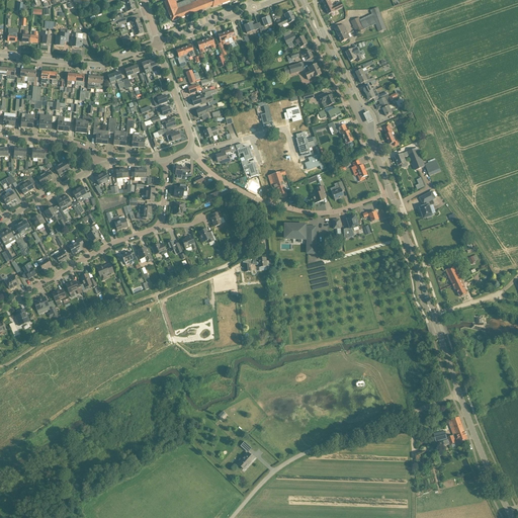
[(175,0),(169,0),(164,2),(172,21),(212,6),(212,7),(230,1),(230,0),(186,0),(177,4),(175,0)]
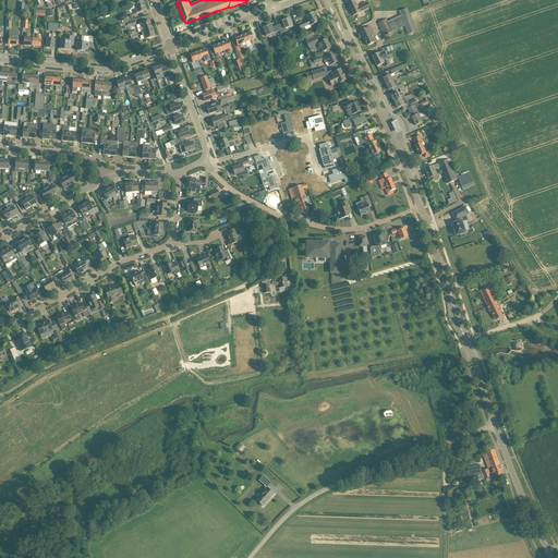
[(346,0),(353,15),(370,8),(366,2),(362,4),(363,5),(359,8),(354,0),(346,0)]
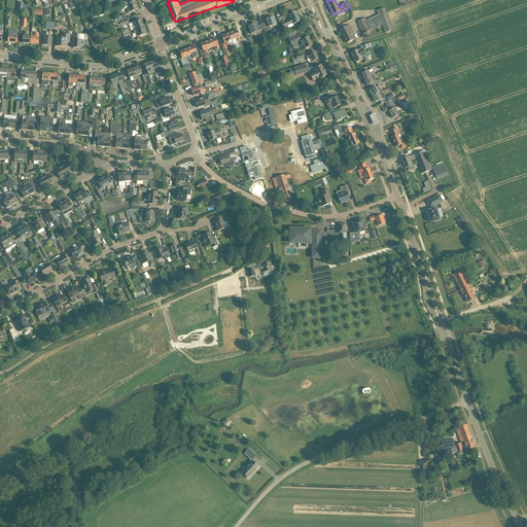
[(135,2),(128,5),(129,8),(127,8),(129,12),(138,9),(135,2)]
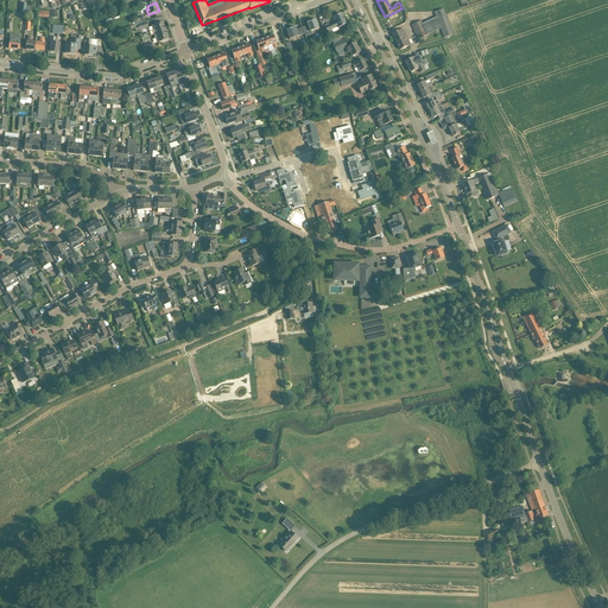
[(437,16),(423,23),(428,35),(442,27),(445,37),(453,35),(444,10),(436,12),(437,16)]
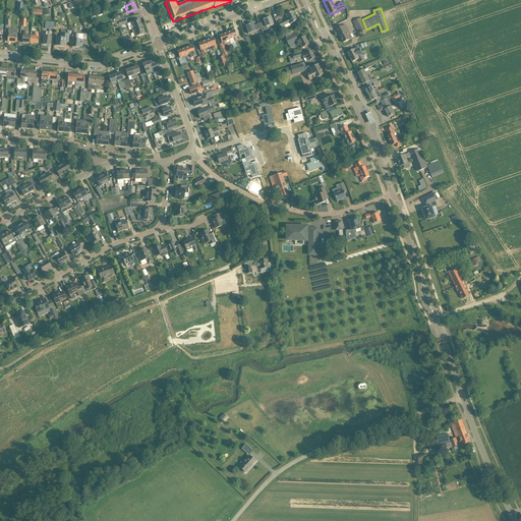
[(282,20),(278,22),(281,29),(285,26),(284,25),(289,23),(290,24),(297,20),(292,12),(286,15),(287,19),(282,21),(282,20)]
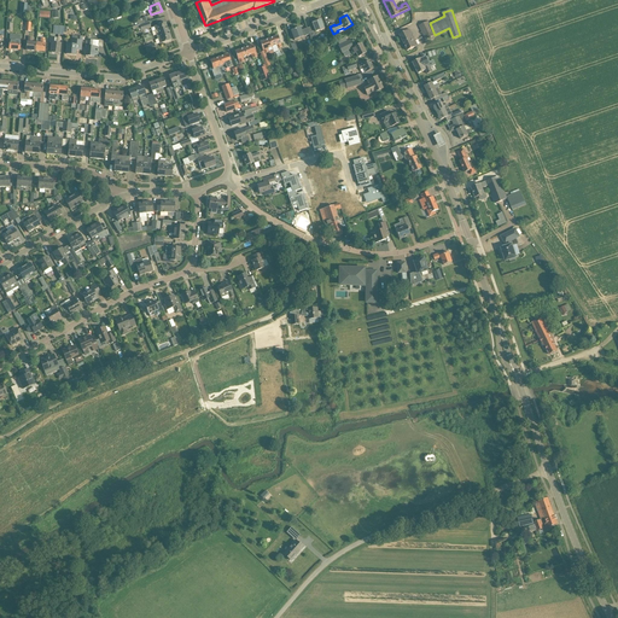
[(313,27),(307,28),(309,35),(325,29),(321,19),(312,23),(313,27)]
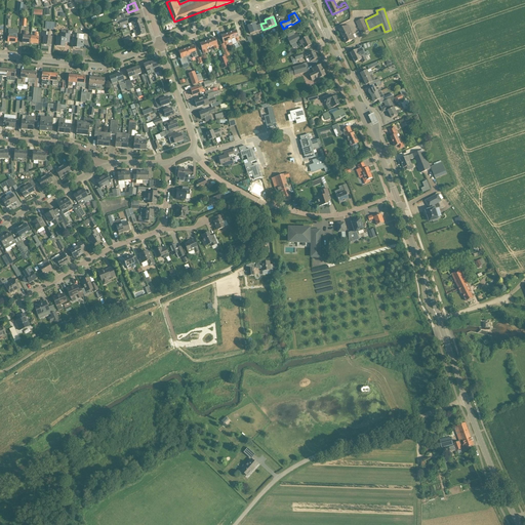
[(364,17),(356,22),(362,34),(369,30),(364,17)]
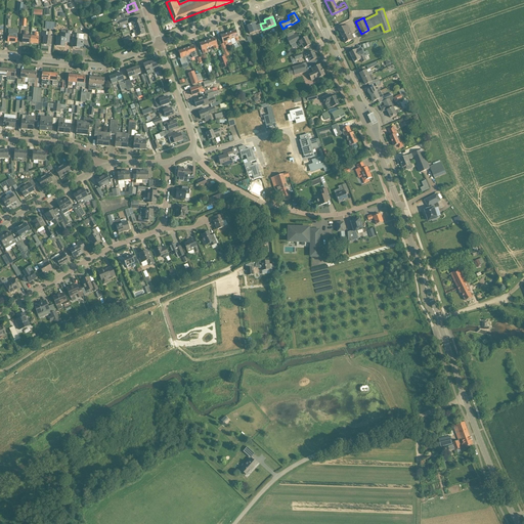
[(131,27),(132,30),(142,27),(140,19),(131,23),(132,27),(131,27)]
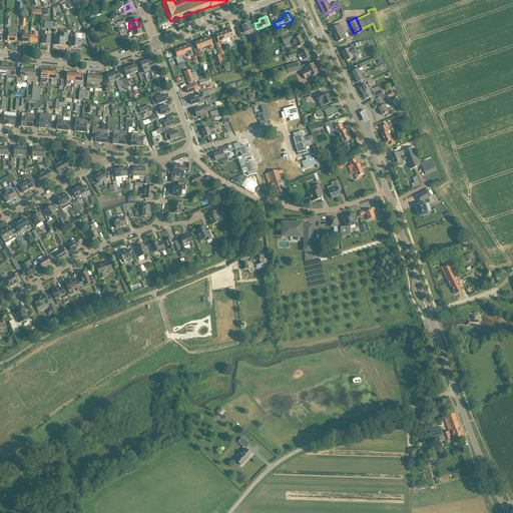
[(257,29),(254,23),(249,25),(248,23),(241,26),(244,33),(257,29)]
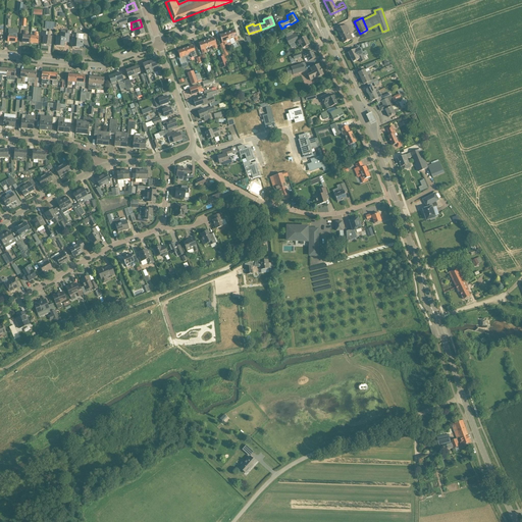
[(347,24),(337,30),(344,43),(353,39),(347,24)]
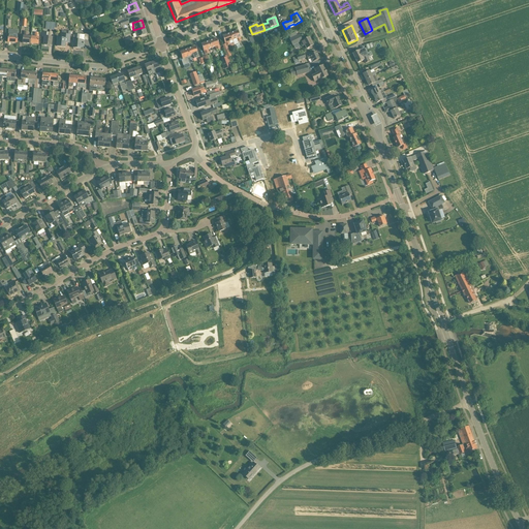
[(144,27),(133,30),(134,34),(135,33),(136,37),(147,34),(144,27)]
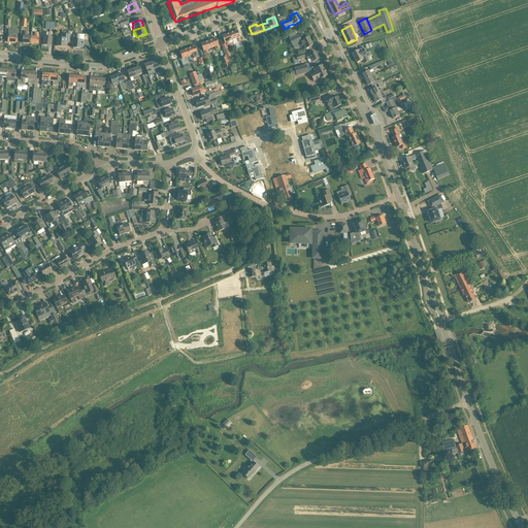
[(57,46),(65,47),(65,42),(69,43),(70,35),(70,31),(66,31),(66,34),(62,34),(61,38),(58,38),(57,46)]
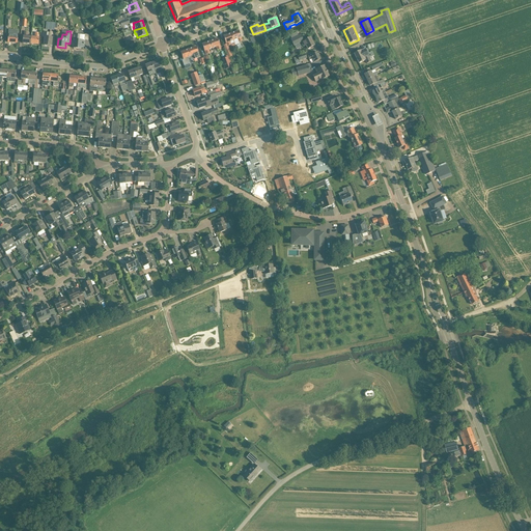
[(239,31),(231,33),(232,36),(233,40),(234,44),(235,45),(239,44),(239,43),(243,40),(241,37),(242,37),(239,31)]
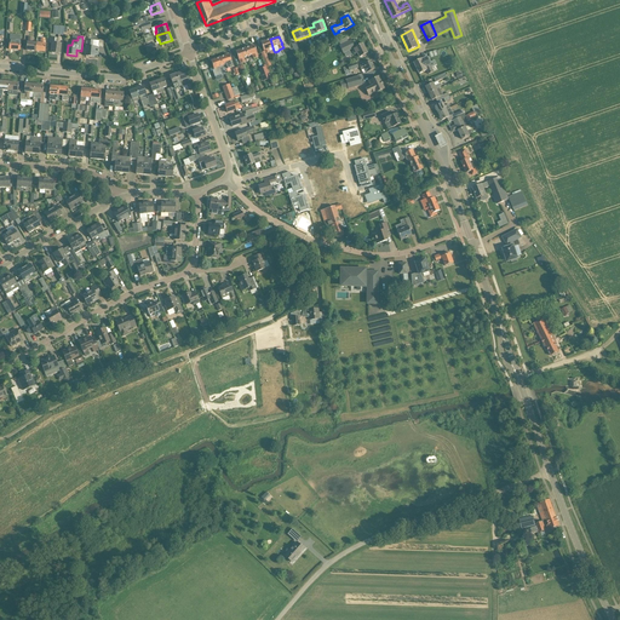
[(27,51),(35,51),(36,44),(32,42),(33,38),(29,38),(28,42),(27,42),(27,51)]
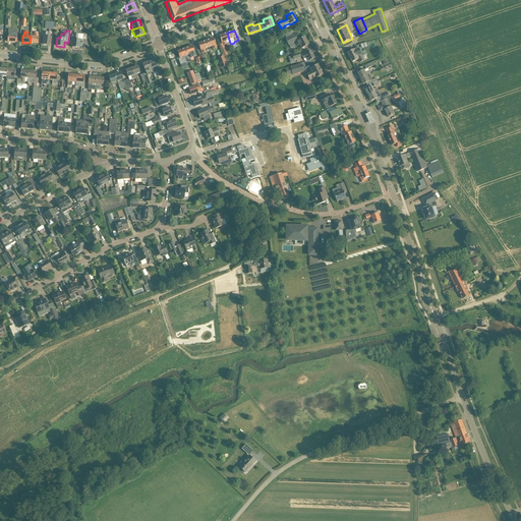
[(42,37),(44,37),(43,45),(51,45),(51,37),(49,37),(49,33),(42,32),(42,37)]
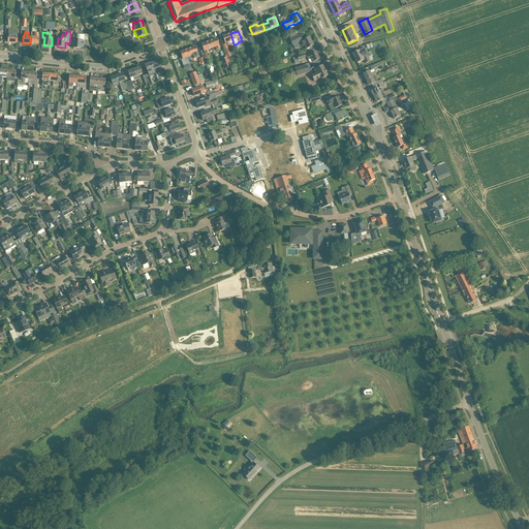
[(8,36),(7,42),(18,42),(18,36),(17,36),(17,34),(9,33),(8,36)]
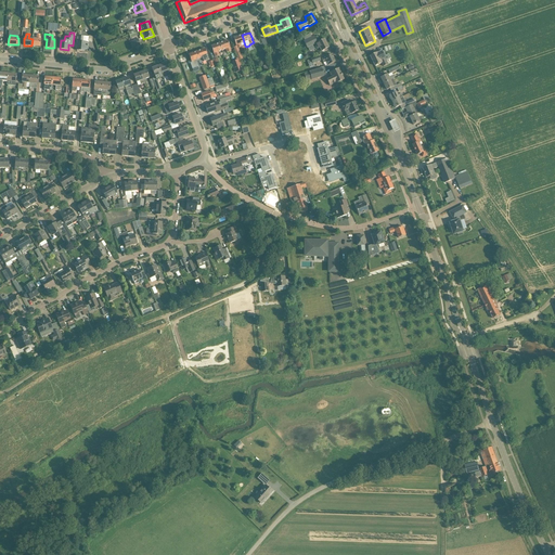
[(33,39),(31,46),(40,47),(41,39),(40,39),(40,35),(37,35),(37,39),(33,39)]
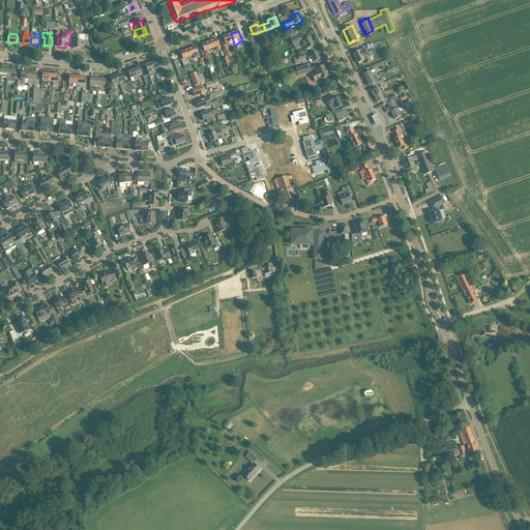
[(231,33),(223,36),(224,38),(225,41),(226,43),(227,47),(231,46),(231,45),(234,43),(233,40),(232,36),(231,33)]
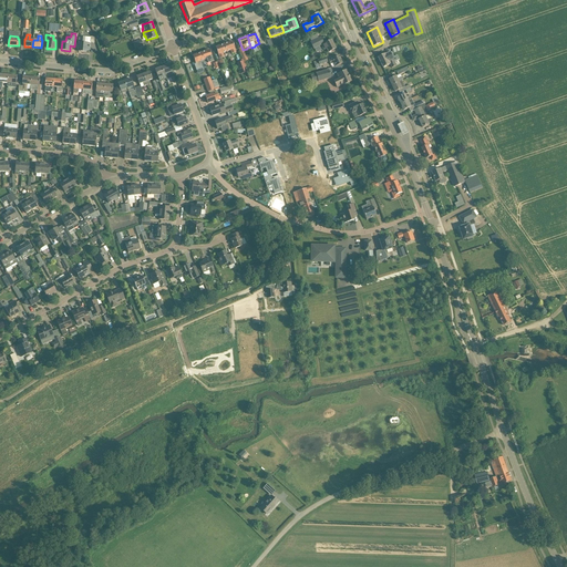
[(81,37),(80,42),(79,51),(86,52),(86,50),(90,50),(91,43),(84,43),(85,37),(83,37),(81,37)]
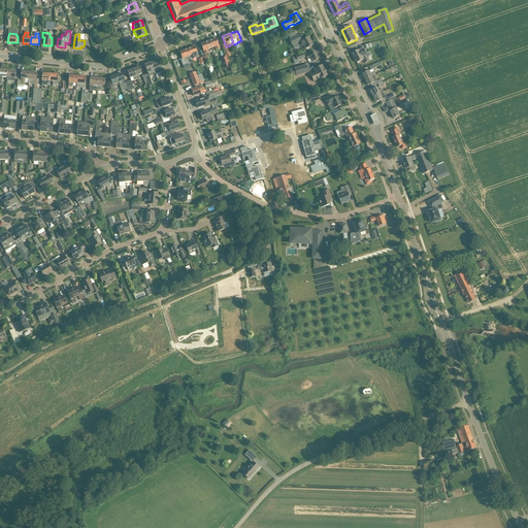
[(290,39),(289,39),(292,45),(299,41),(301,46),(304,45),(305,48),(312,45),(308,37),(302,40),(299,34),(296,36),(290,39)]
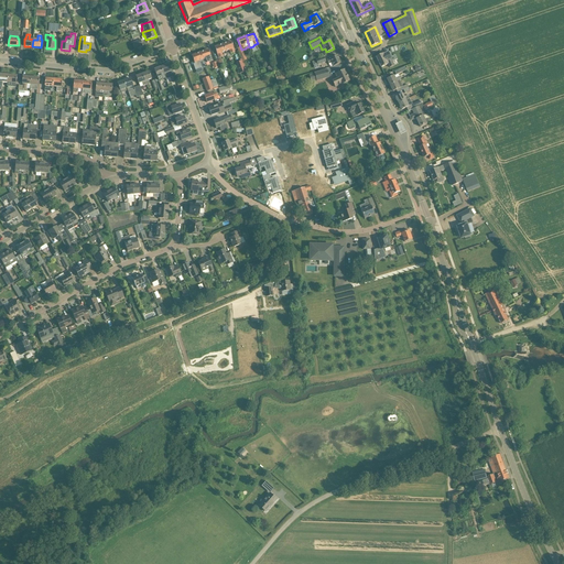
[(231,41),(223,44),(226,52),(229,50),(230,54),(235,52),(234,49),(231,41)]
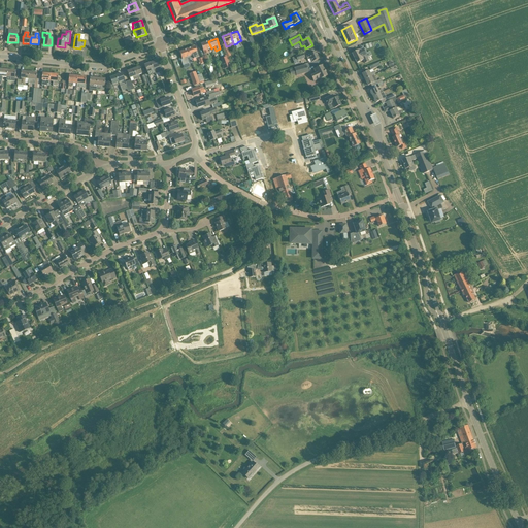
[(211,48),(208,41),(201,44),(203,52),(204,51),(205,55),(208,53),(207,50),(211,48)]
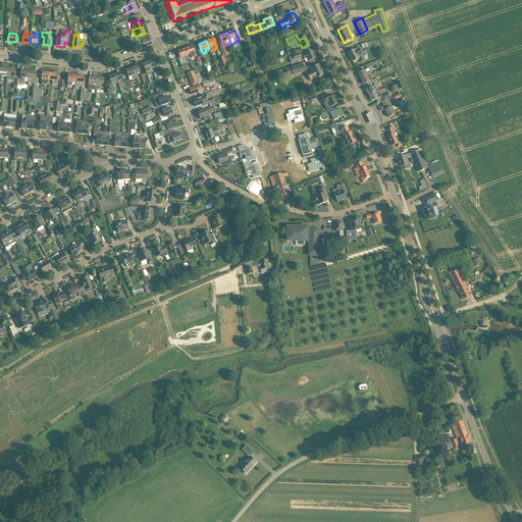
[(193,46),(186,49),(188,55),(189,59),(197,56),(193,46)]
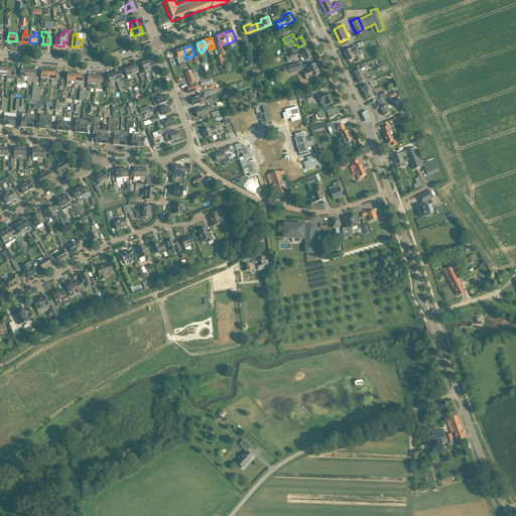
[(345,52),(349,61),(355,58),(357,61),(361,59),(360,56),(358,52),(357,52),(355,47),(352,49),(351,49),(345,52)]
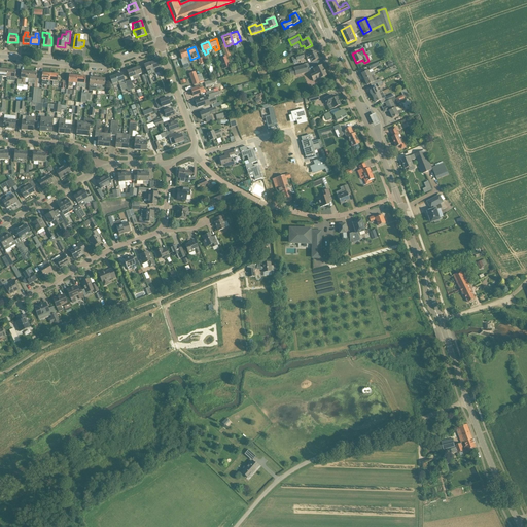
[(187,49),(179,51),(182,60),(180,60),(182,66),(188,64),(186,57),(189,56),(187,49)]
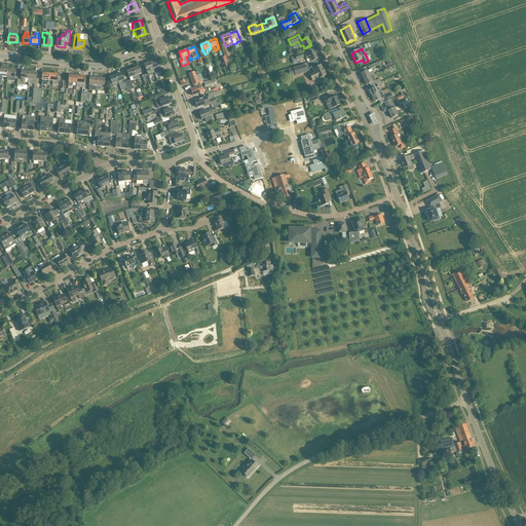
[(308,54),(305,57),(306,60),(309,59),(311,62),(317,59),(314,51),(308,54)]
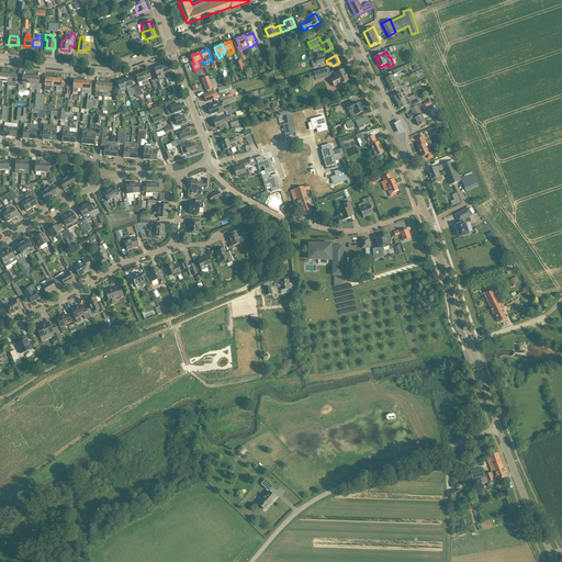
[(245,71),(242,60),(235,63),(239,74),(245,71)]
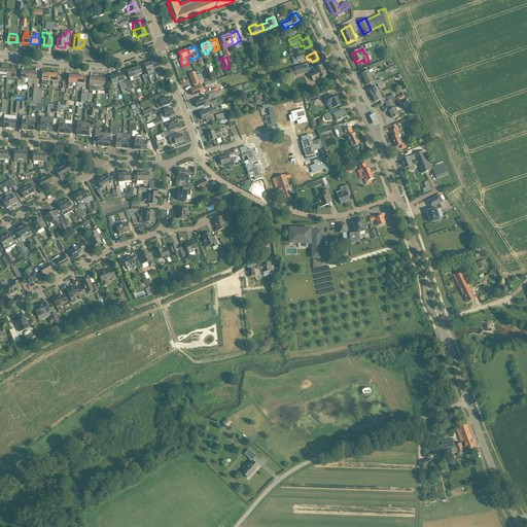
[(156,61),(150,63),(154,73),(154,74),(161,72),(160,69),(156,61)]
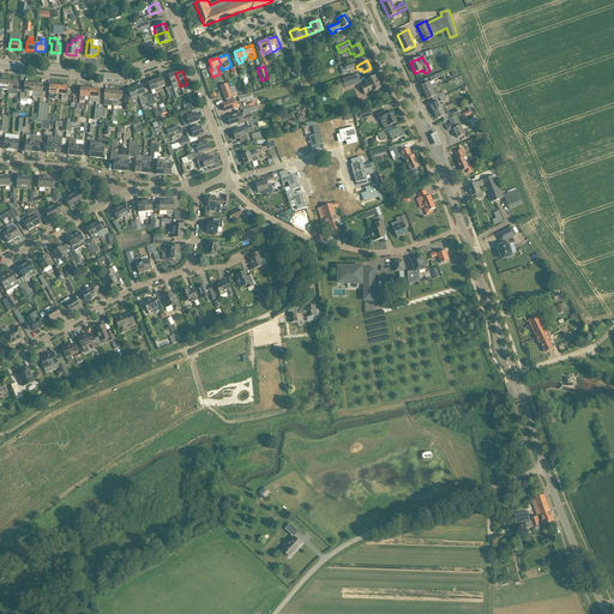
[(175,73),(168,76),(172,84),(173,85),(169,86),(170,94),(174,92),(173,88),(180,85),(175,73)]
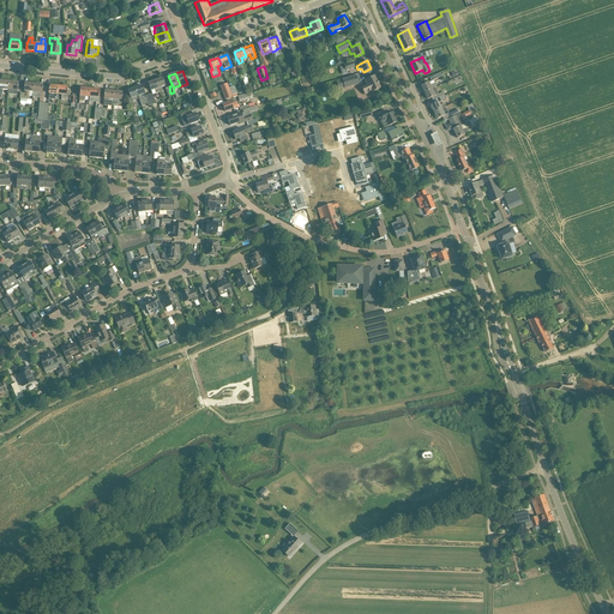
[(344,89),(359,84),(356,76),(342,79),(344,89)]
